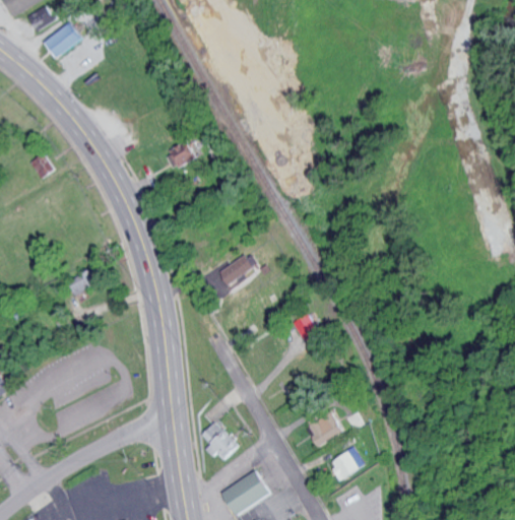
[(2,0),(12,16),(40,0),(2,0)]
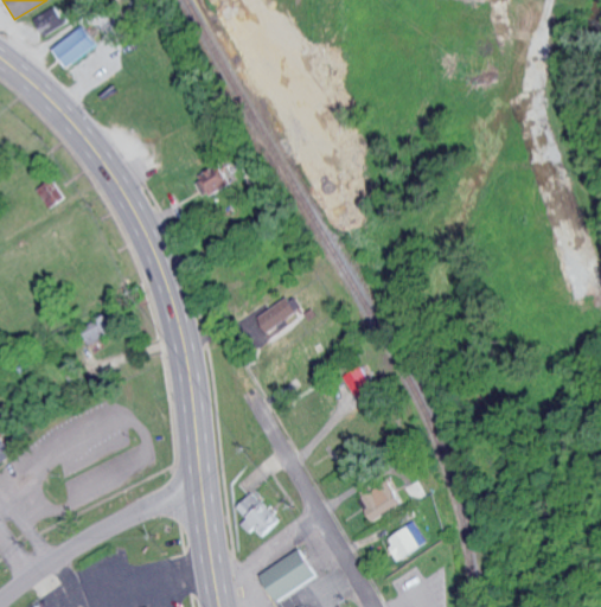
[(31,19),(43,37),(63,24),(52,6),(31,19)]
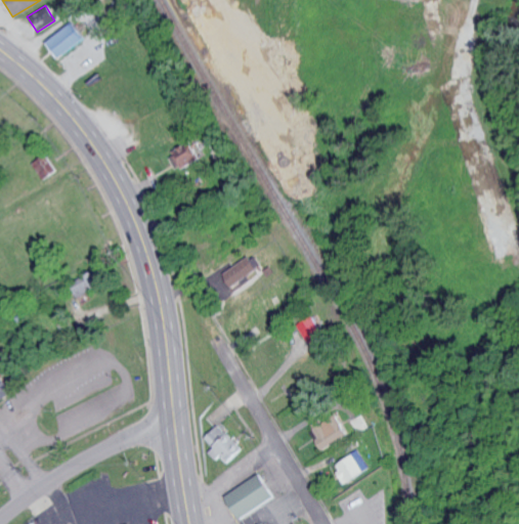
[(45,41),(56,58),(84,40),(73,23),(45,41)]
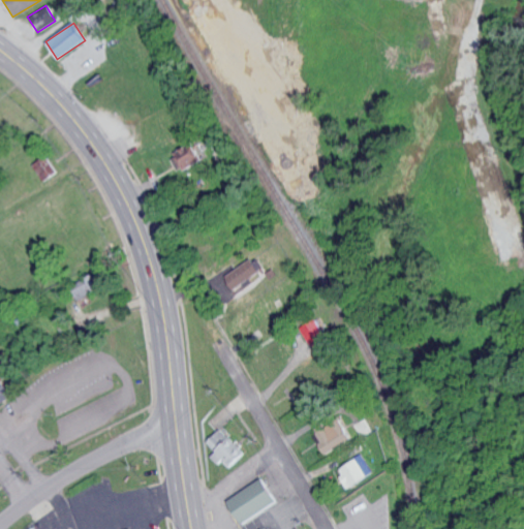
[(201,162),(192,144),(174,152),(182,170),(201,162)]
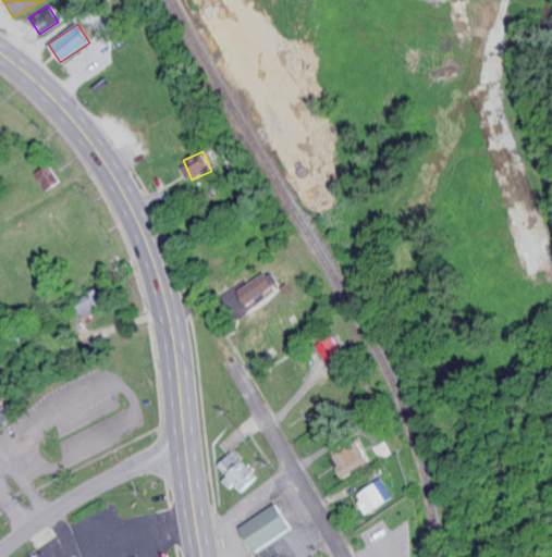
[(43,192),(60,182),(49,163),(33,173),(43,192)]
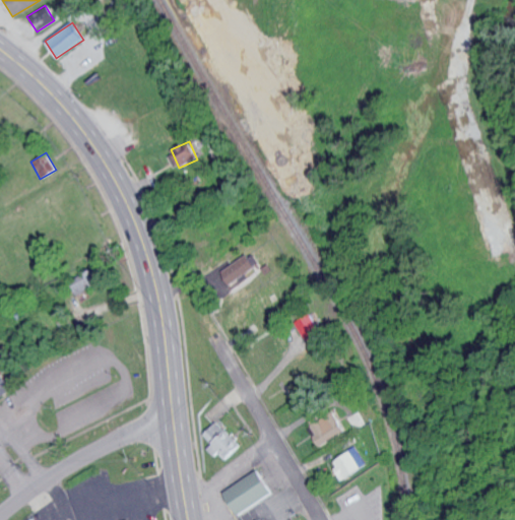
[(219,272),(228,285),(256,268),(248,255),(219,272)]
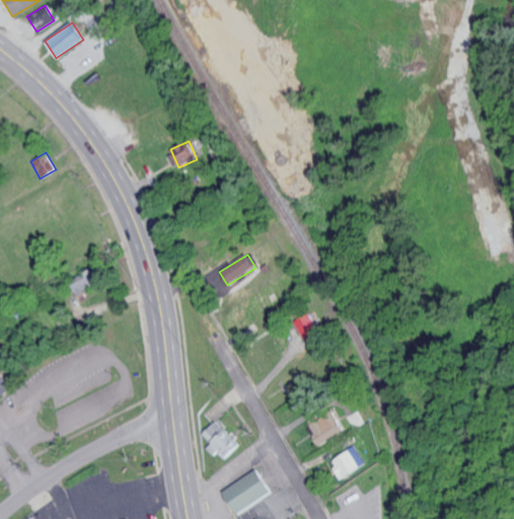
[(75,296),(101,283),(94,267),(68,280),(75,296)]
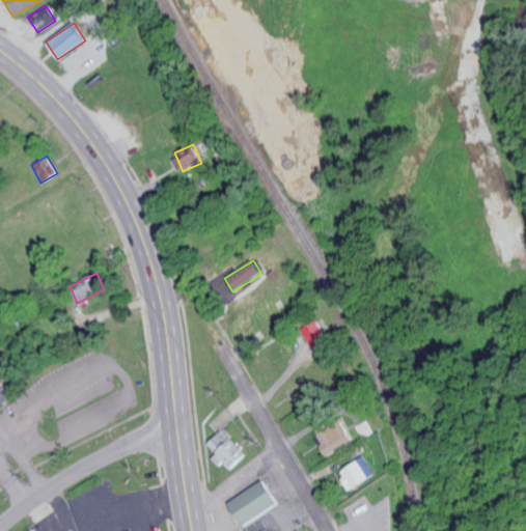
[(312,437),(326,456),(351,439),(337,420),(312,437)]
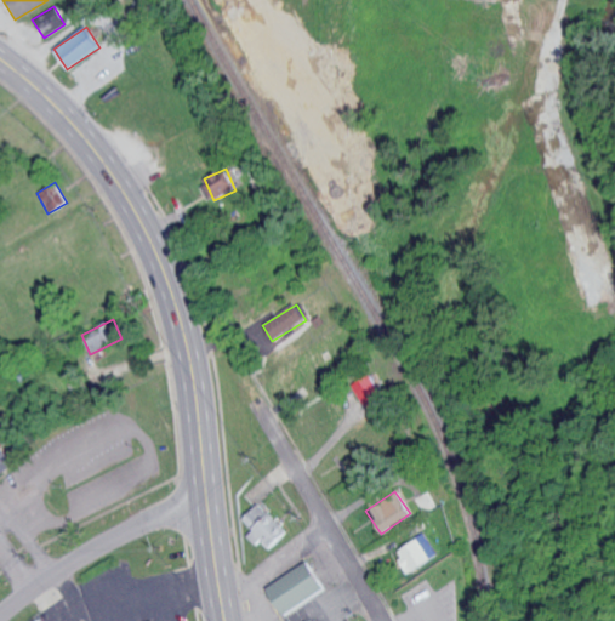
[(252,545),(257,540),(266,548),(284,529),(255,502),(239,519),(250,529),(243,536),(252,545)]
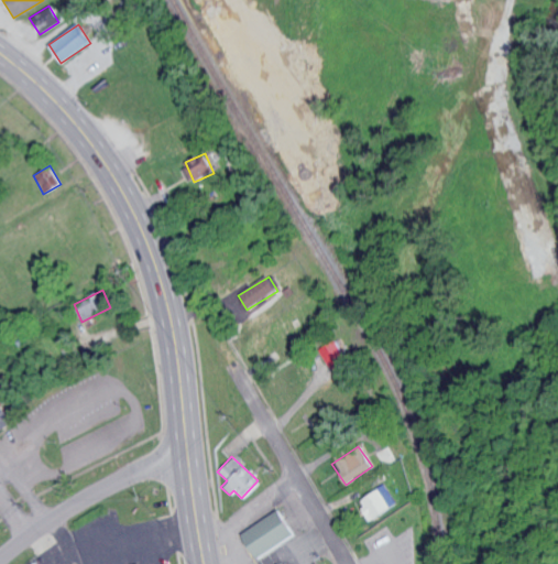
[(368,519),(396,503),(385,484),(358,500),(368,519)]
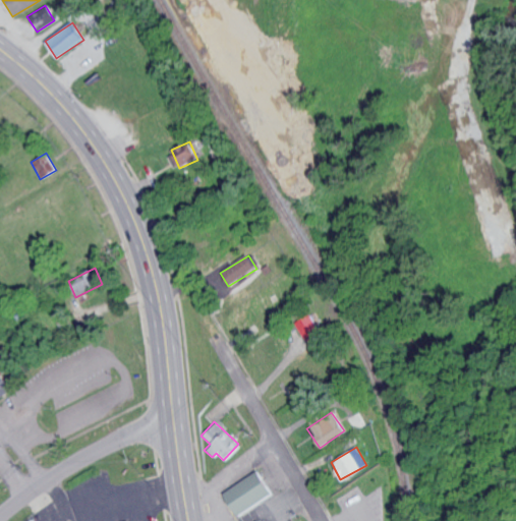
[(236,516),(273,494),(258,470),(222,491),(236,516)]
